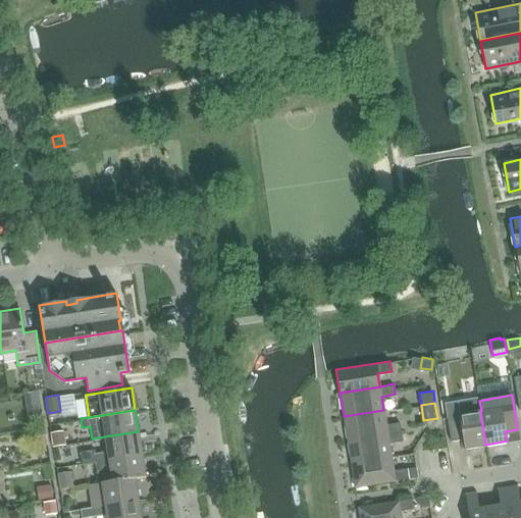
[(347,438),(401,430),(399,421),(385,423),(383,410),(344,416),(347,438)]
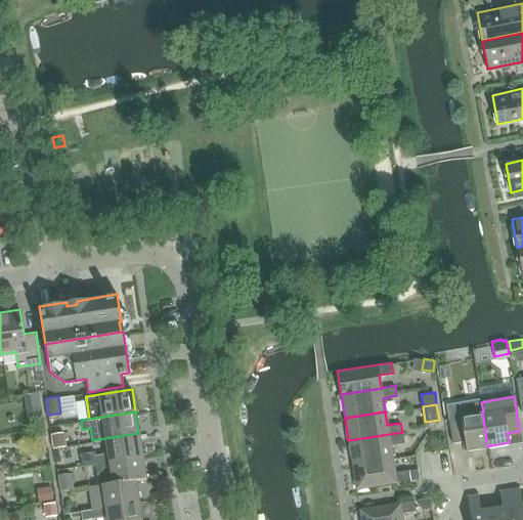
[(466,449),(487,446),(482,412),(447,418),(451,441),(464,439),(466,449)]
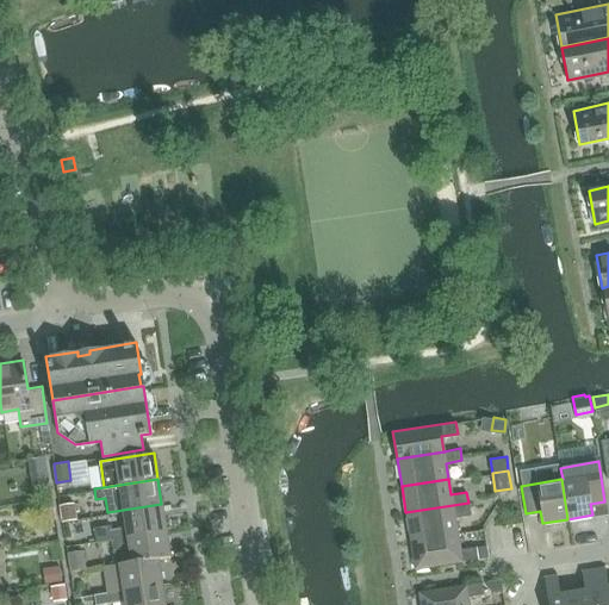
[(50,496),(39,498),(42,518),(54,516),(50,496)]
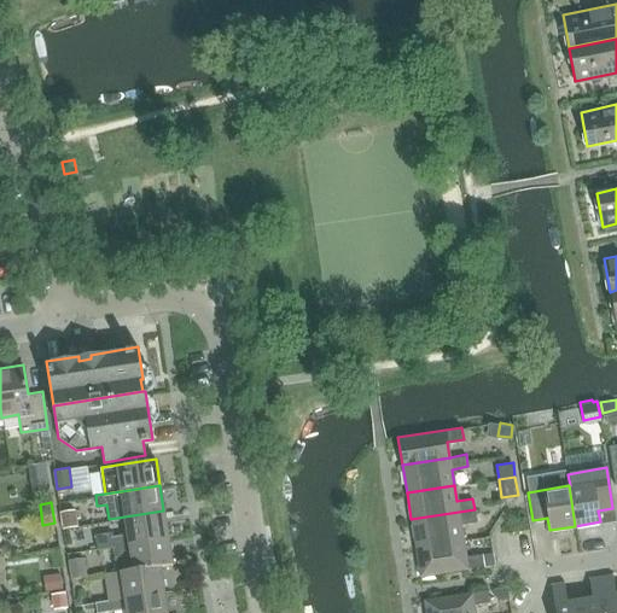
[(74,508),(59,511),(62,526),(76,524),(74,508)]
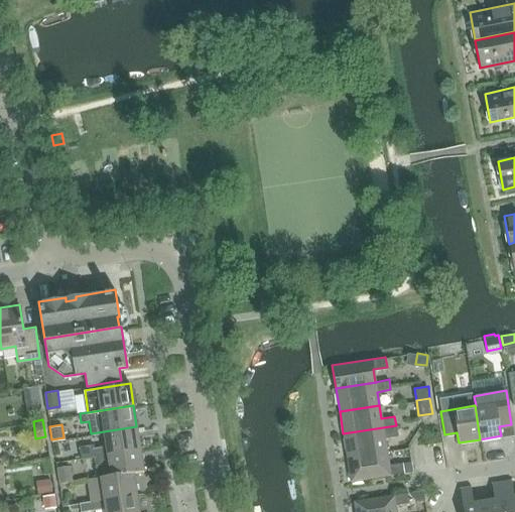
[(347,457),(386,451),(384,437),(397,434),(396,425),(343,433),(347,457)]
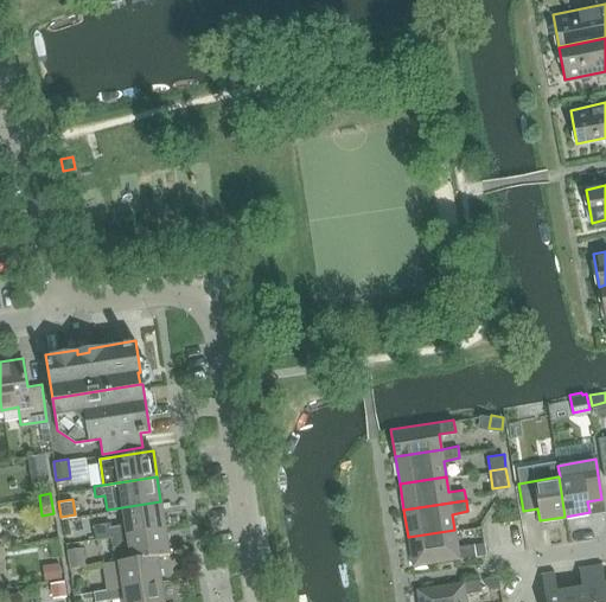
[(112,535),(165,526),(160,501),(122,507),(125,523),(110,525),(109,520),(93,524),(95,538),(110,536),(112,535)]
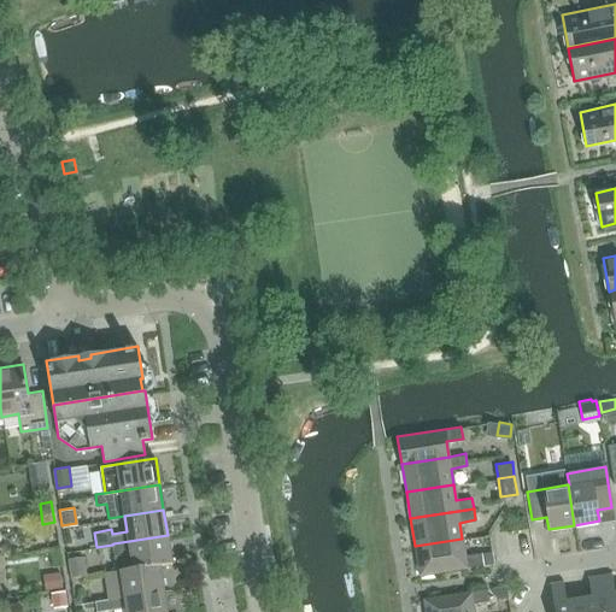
[(159,563),(159,564),(171,562),(168,535),(113,543),(112,545),(115,555),(129,552),(132,566),(159,563)]
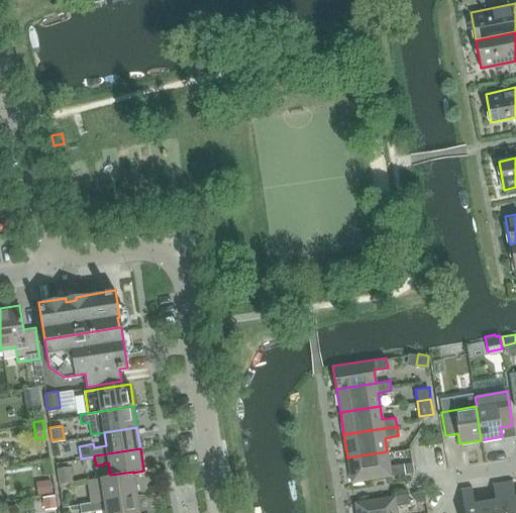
[(387,451),(347,457),(350,481),(404,473),(402,463),(389,465),(387,451)]
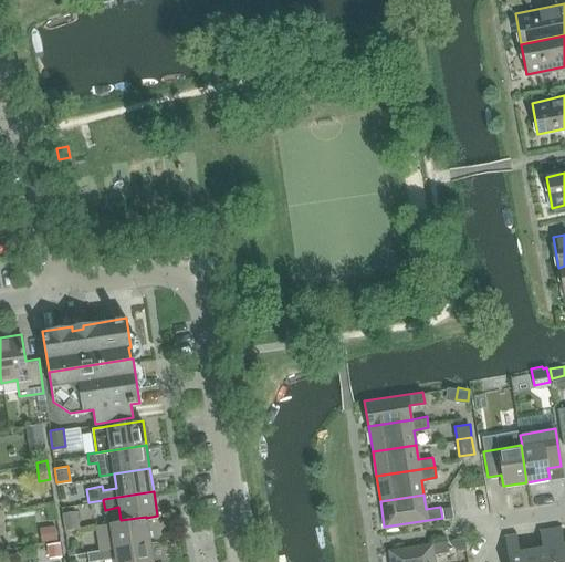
[(450,506),(440,507),(442,518),(447,517),(452,517),(451,509),(450,506)]
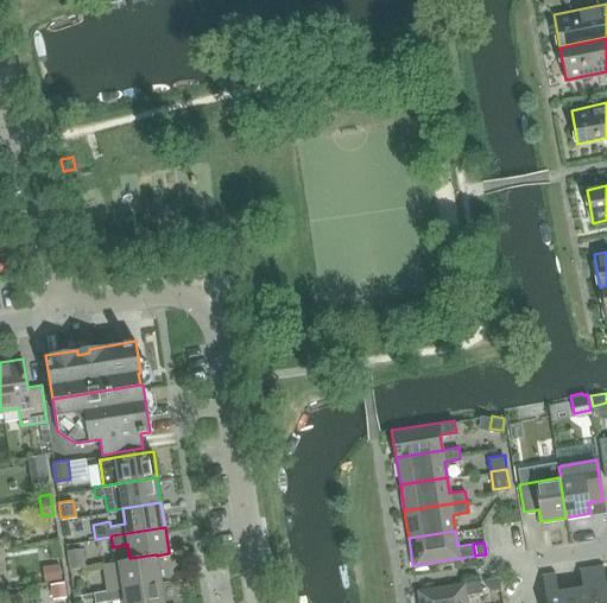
[(81,546),(65,548),(69,567),(83,565),(81,546)]
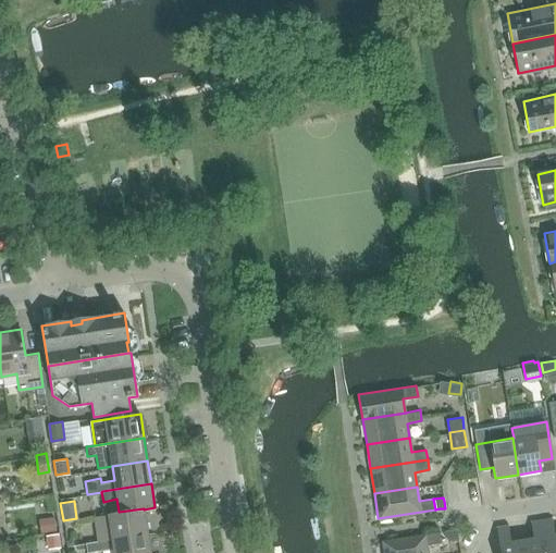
[(147,532),(144,510),(144,508),(119,512),(95,516),(97,530),(98,540),(147,532)]
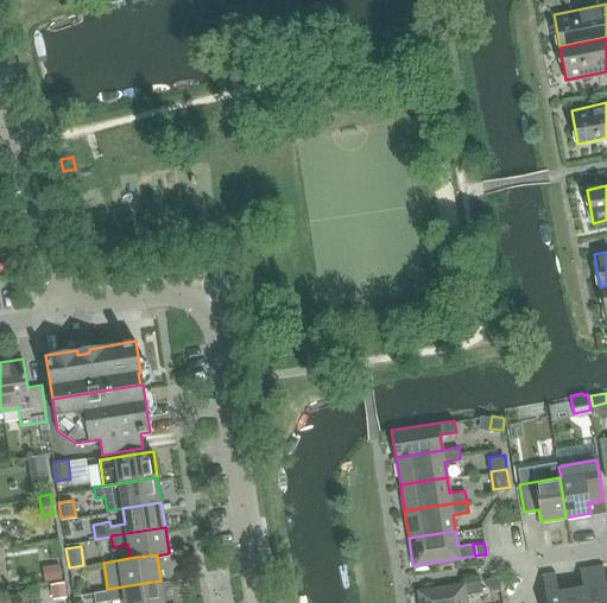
[(58,562),(43,564),(45,578),(61,576),(58,562)]
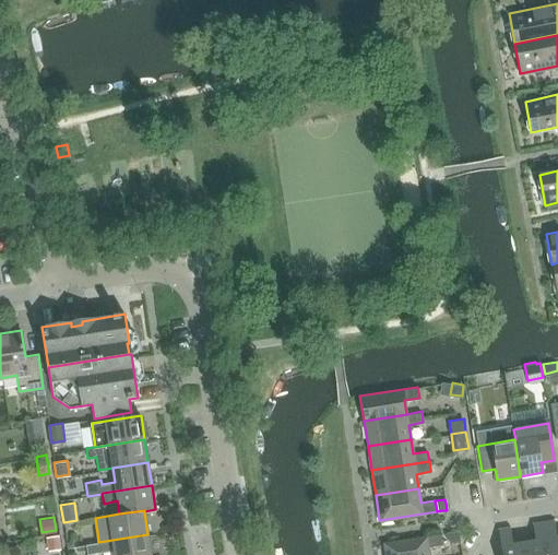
[(548,554),(557,554),(557,535),(556,536),(554,519),(543,521),(548,554)]
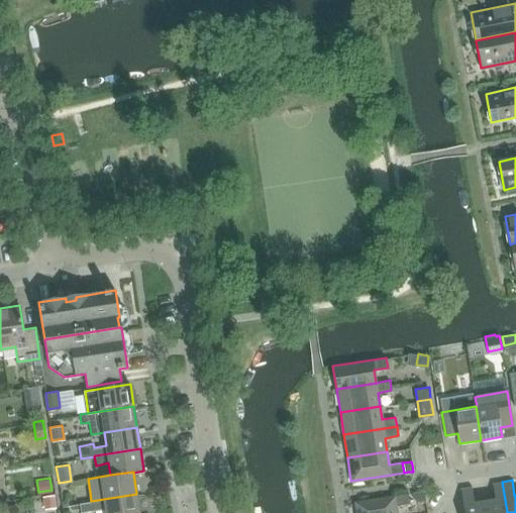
[(486,512),(507,512),(502,482),(492,483),(495,499),(484,501),(486,512)]
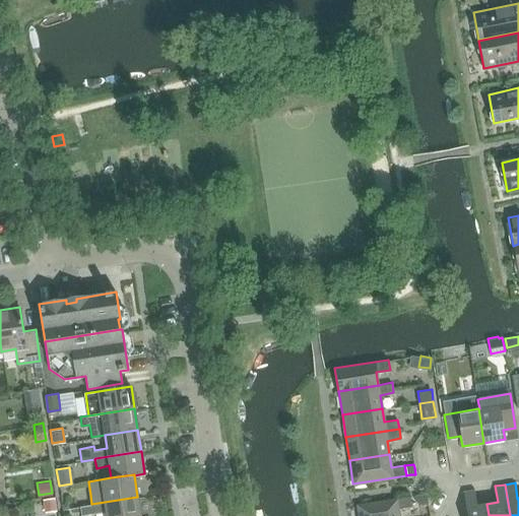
[(489,515),(487,504),(476,505),(473,490),(463,491),(466,515),(489,515)]
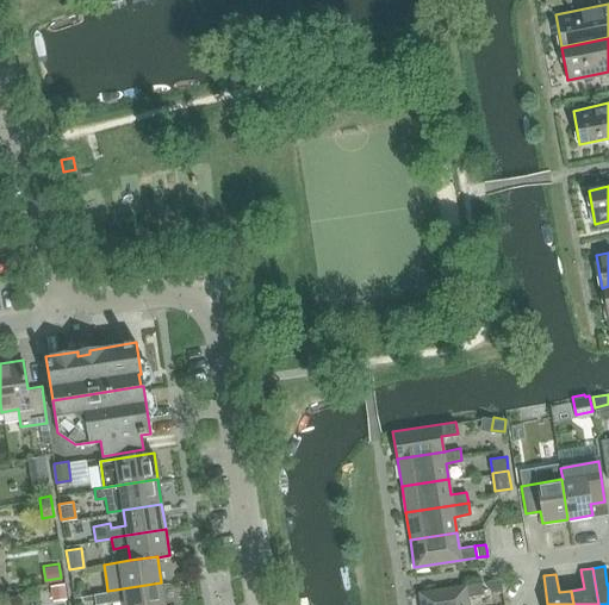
[(498,579),(485,580),(485,586),(493,591),(501,590),(498,579)]
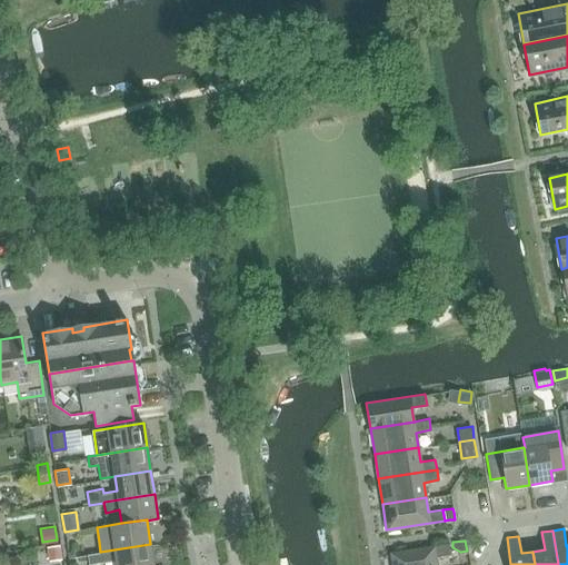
[(391,564),(436,564),(436,556),(450,554),(448,543),(390,552),(391,564)]
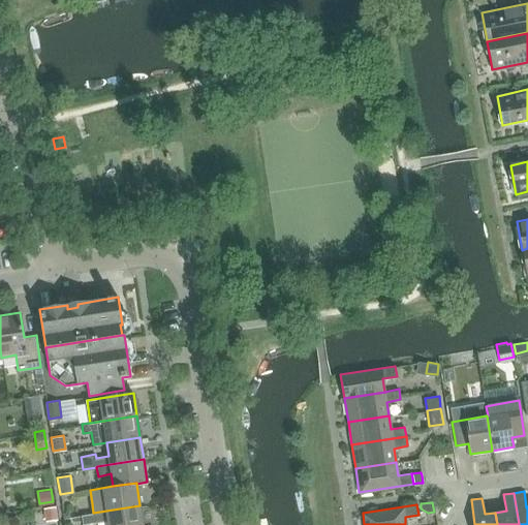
[(55,505),(43,507),(45,520),(57,518),(55,505)]
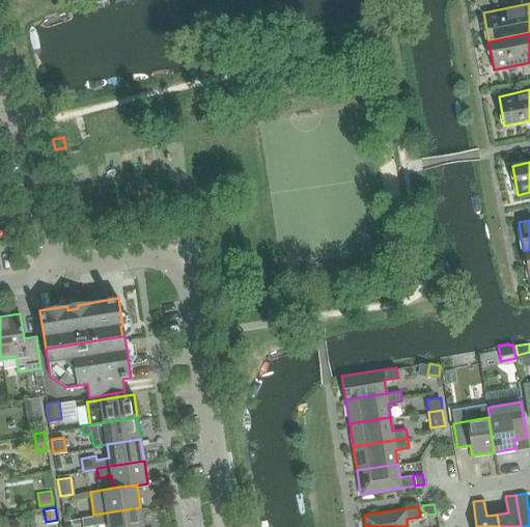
[(143,526),(140,507),(93,515),(93,516),(81,518),(83,525),(94,524),(108,522),(108,526),(143,526)]
